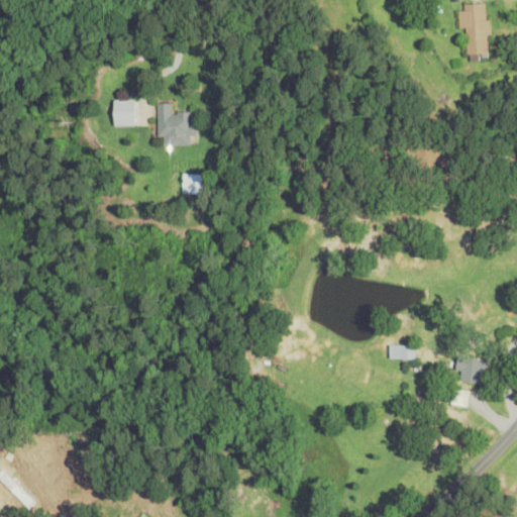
[(468,29),(469,62),(481,61),(480,56),(490,55),(488,4),(461,5),(462,29),(468,29)]
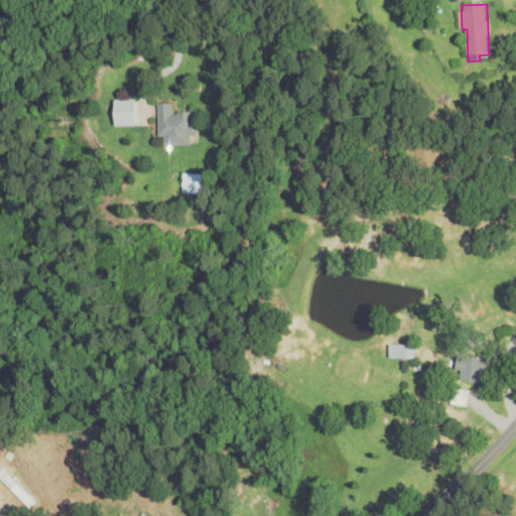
[(116,100),(116,126),(138,126),(138,100),(116,100)]
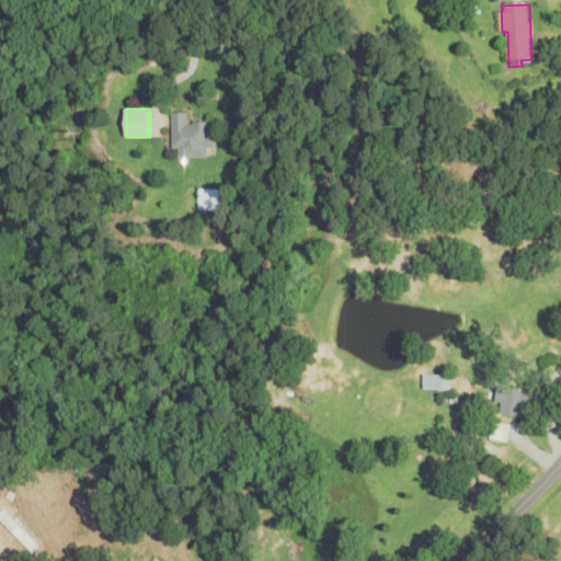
[(174,148),(182,148),(182,157),(195,157),(195,148),(210,148),(209,123),(190,123),(189,112),(173,113),(174,148)]
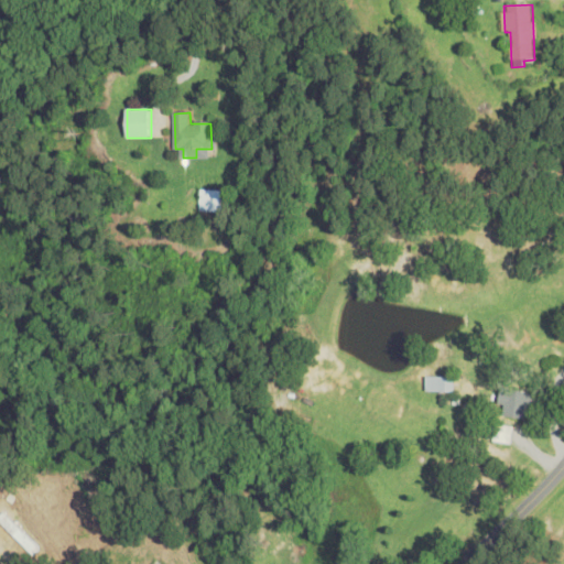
[(456,392),(456,377),(426,377),(426,392),(456,392)]
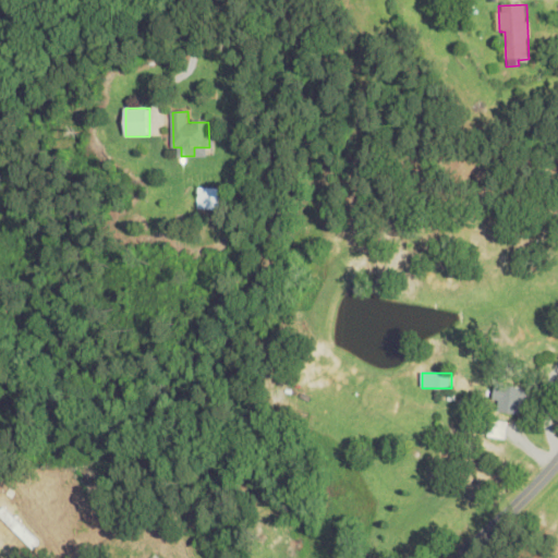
[(498,413),(523,416),(528,389),(497,384),(494,401),(499,402),(498,413)]
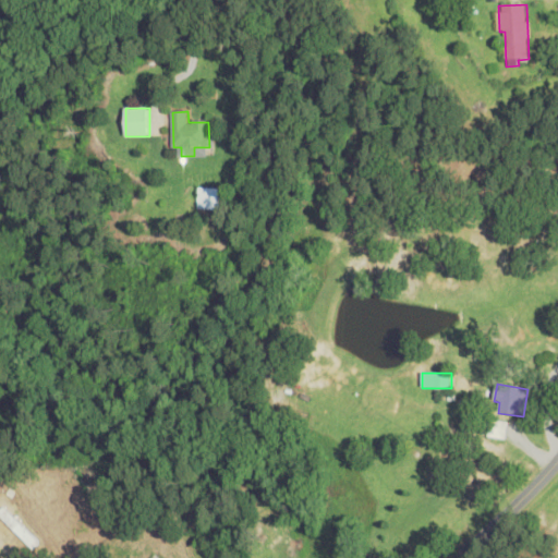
[(507,438),(507,423),(484,423),(484,438),(507,438)]
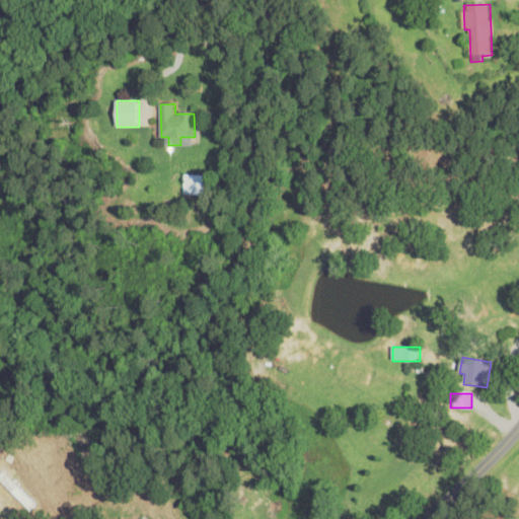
[(19,508),(29,498),(10,478),(0,489),(19,508)]
